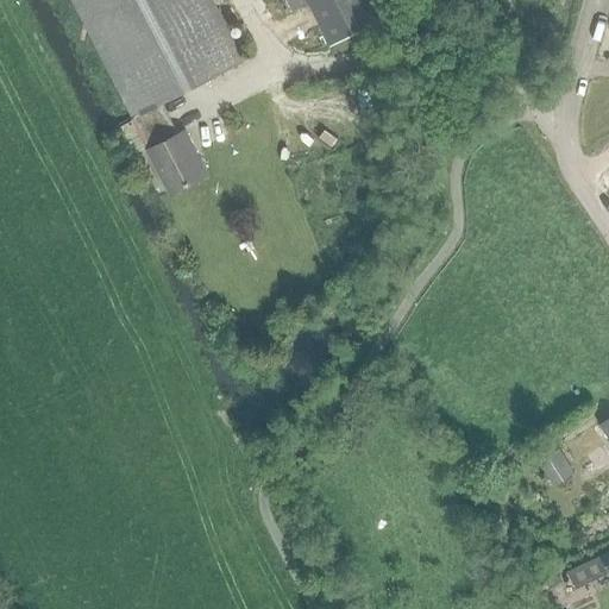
[(73,0),(132,118),(117,126),(131,156),(149,148),(150,149),(148,150),(169,193),(202,176),(195,162),(198,161),(183,132),(177,136),(161,104),(243,62),(211,0),(73,0)]
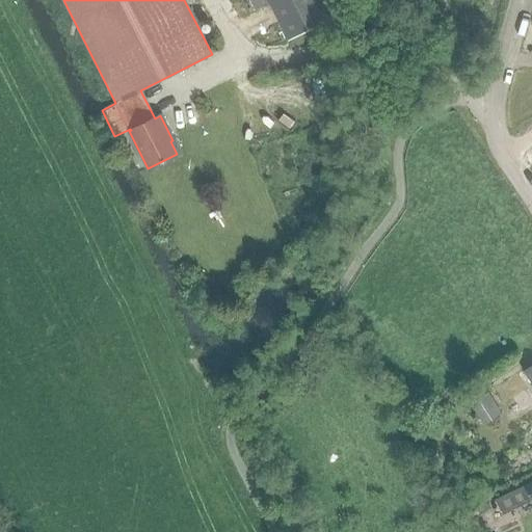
[(261,0),(248,0),(255,10),(264,6),(261,0)]
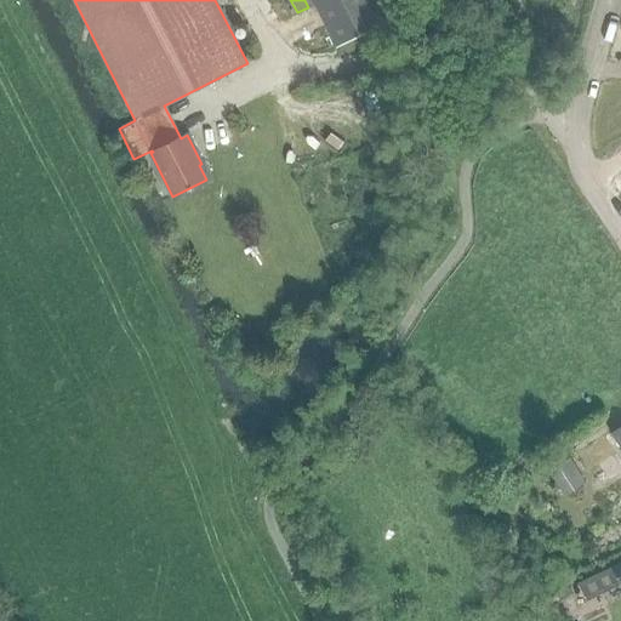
[(312,0),(336,47),(403,13),(396,0),(312,0)]
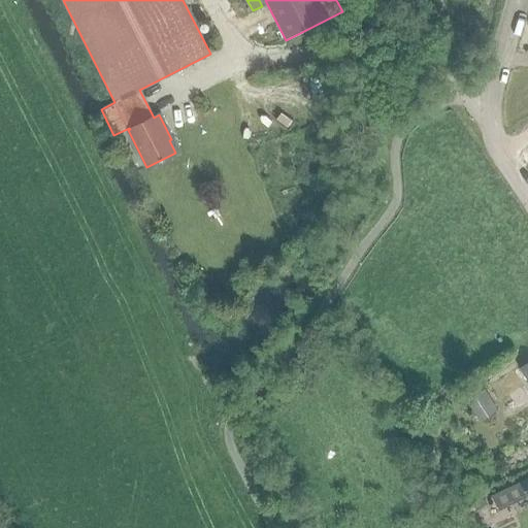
[(286,109),(260,117),(265,135),(291,128),(286,109)]
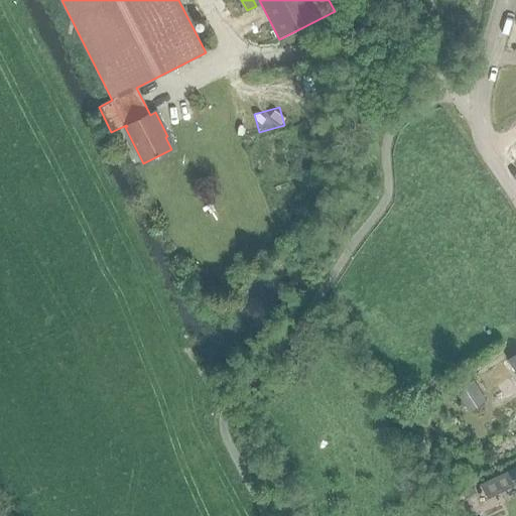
[(515,353),(506,360),(515,373),(515,353)]
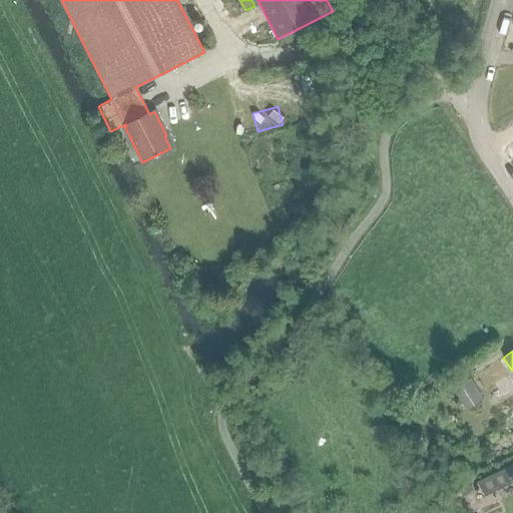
[(452,390),(466,410),(483,399),(470,378),(452,390)]
